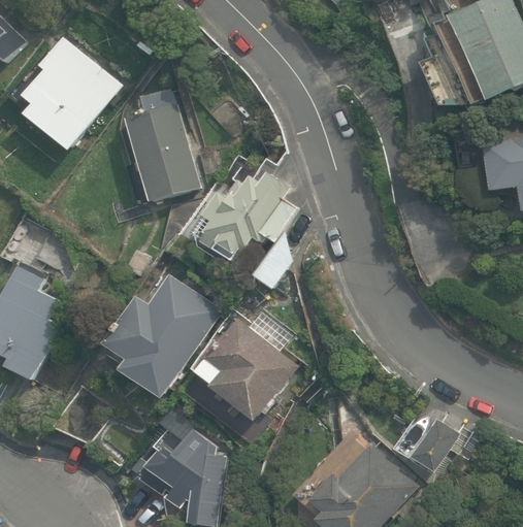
[(522,84),(522,28),(510,0),(446,0),(452,12),(443,17),(446,21),(436,25),(472,103),(485,98),(486,102),(522,84)]
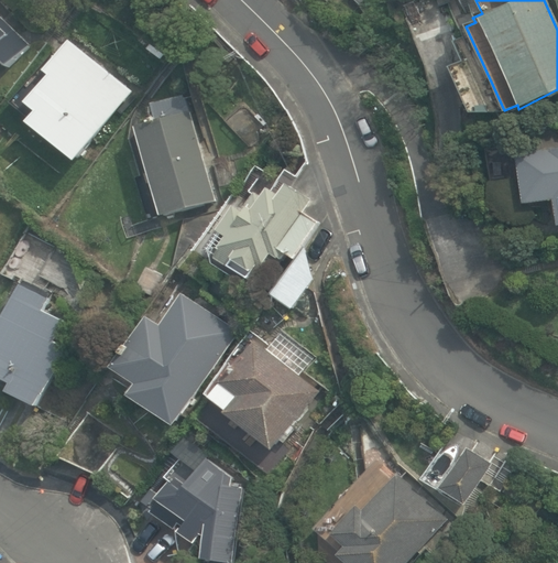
[(0,62),(6,67),(28,44),(18,34),(0,17),(0,62)]
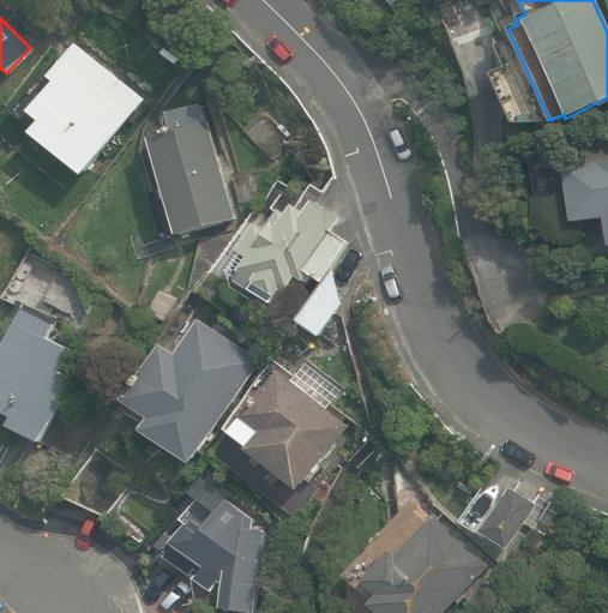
[(28,133),(80,175),(143,97),(72,41),(43,76),(49,80),(25,110),(37,120),(28,133)]
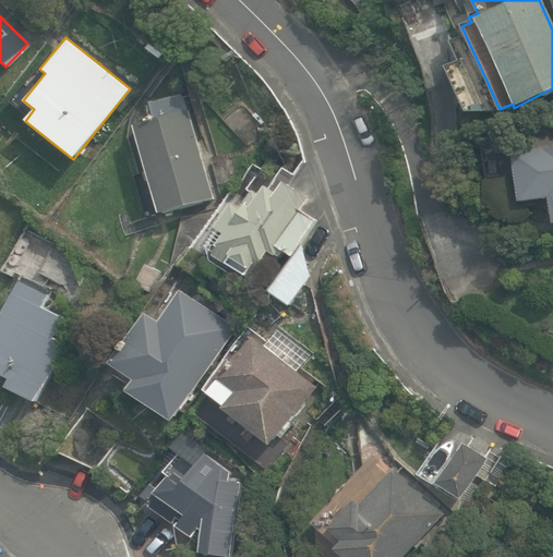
[(133,126),(158,214),(212,198),(185,109),(183,110),(179,94),(148,103),(154,121),(133,126)]
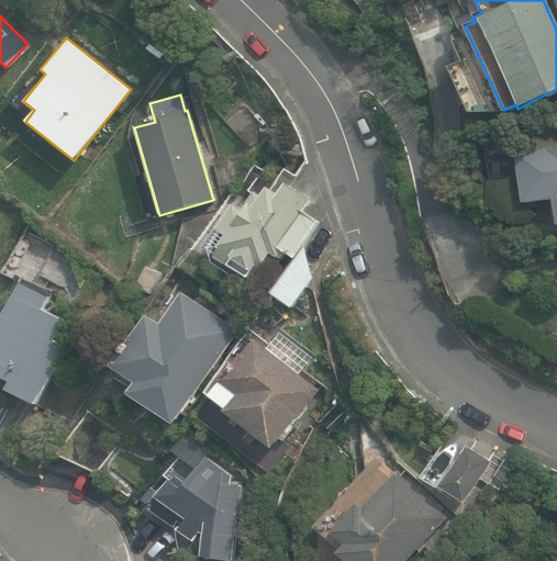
[(556,146),(512,154),(520,205),(550,201),(554,225),(556,224),(556,146)]
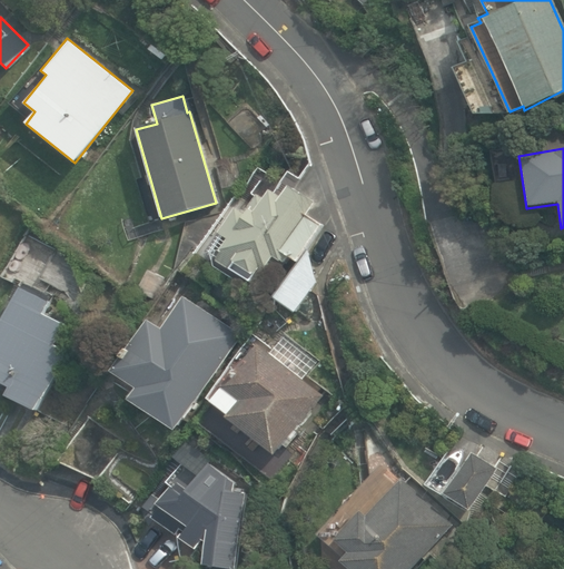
[(270,301),(293,314),(314,284),(307,257),(302,253),(319,225),(305,214),(313,202),(288,185),(278,198),(269,190),(261,202),(254,195),(244,215),(236,208),(218,235),(221,236),(209,253),(213,266),(249,292),(253,285),(261,292),(280,262),(282,264),(286,256),(295,263),(270,301)]
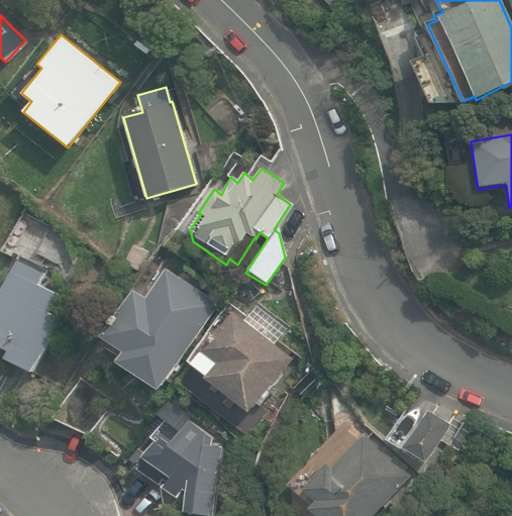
[(136,271),(146,251),(131,243),(121,264),(136,271)]
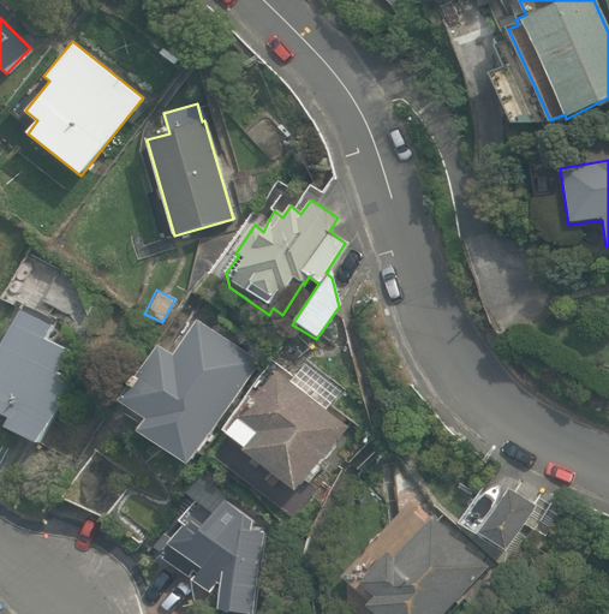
[(36,441),(39,442),(71,381),(57,373),(67,350),(45,339),(55,316),(37,308),(33,316),(19,310),(0,350),(0,411),(13,418),(9,428),(36,441)]
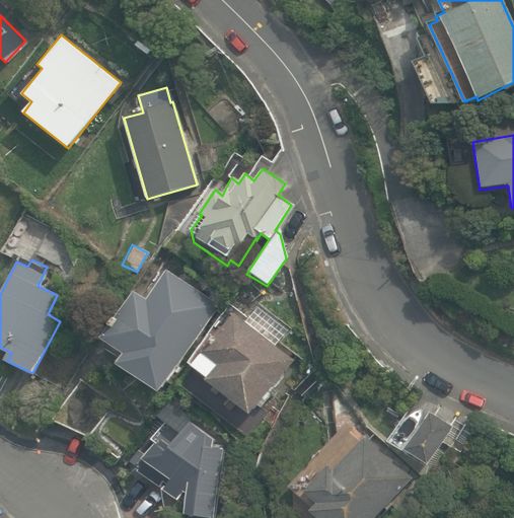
[(118,363),(160,391),(218,303),(165,269),(146,298),(133,290),(102,337),(125,352),(118,363)]
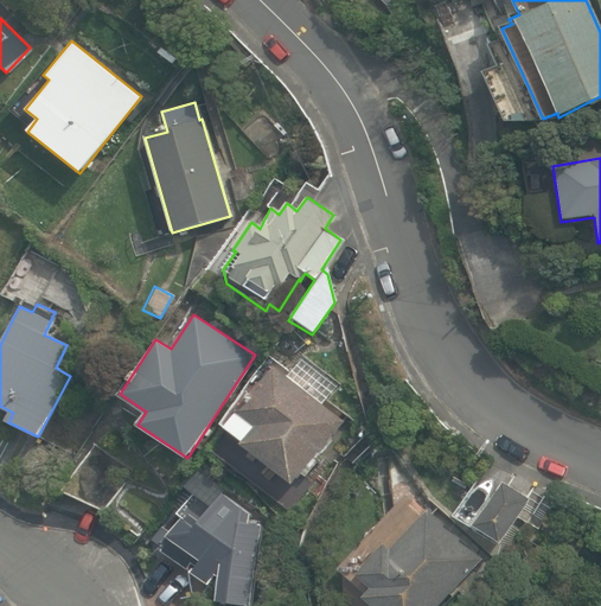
[(287,484),(337,420),(267,365),(230,413),(232,414),(221,428),(237,441),(235,444),(287,484)]
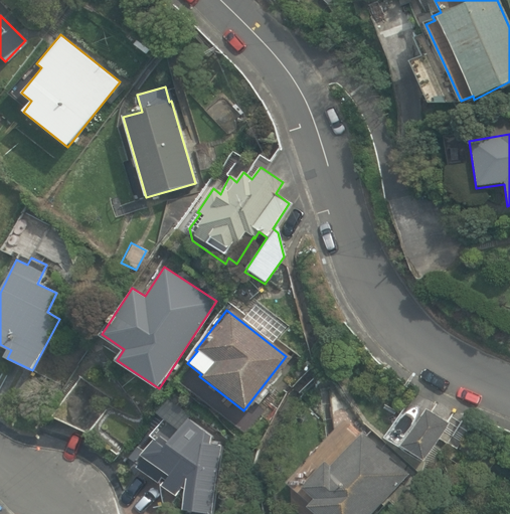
[(49,415),(86,433),(113,391),(76,374),(49,415)]
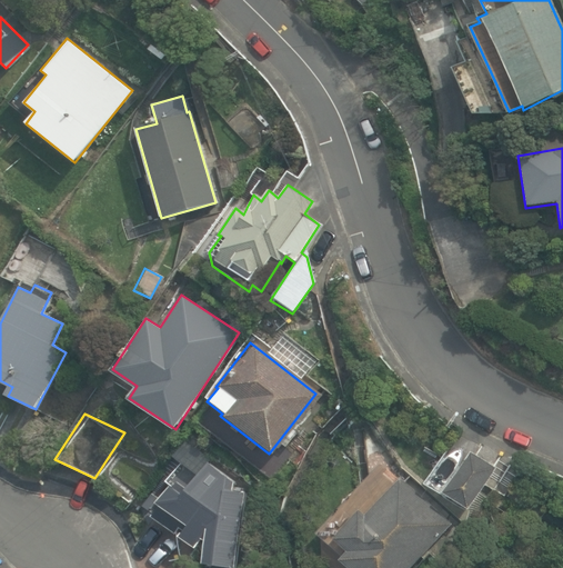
[(443,492),(468,508),(494,467),(470,451),(443,492)]
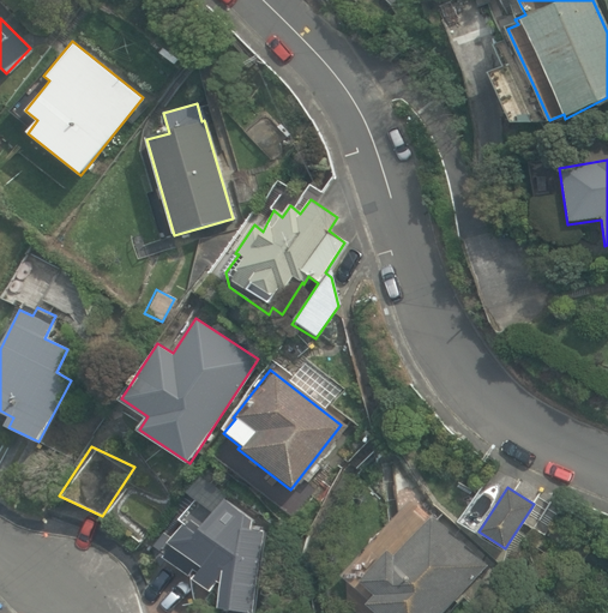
[(214,610),(239,612),(248,612),(262,530),(248,529),(248,521),(218,502),(199,529),(187,518),(161,557),(185,576),(191,570),(206,592),(215,582),(220,586),(214,610)]
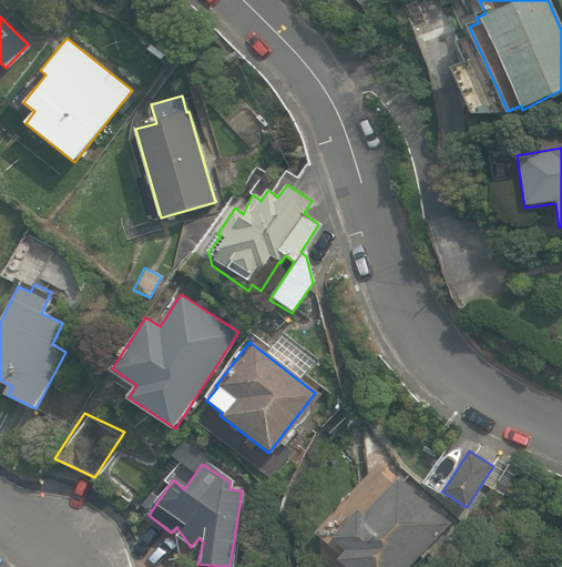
[(338,558),(347,566),(408,566),(450,519),(399,475),(365,514),(358,507),(333,536),(347,548),(338,558)]
